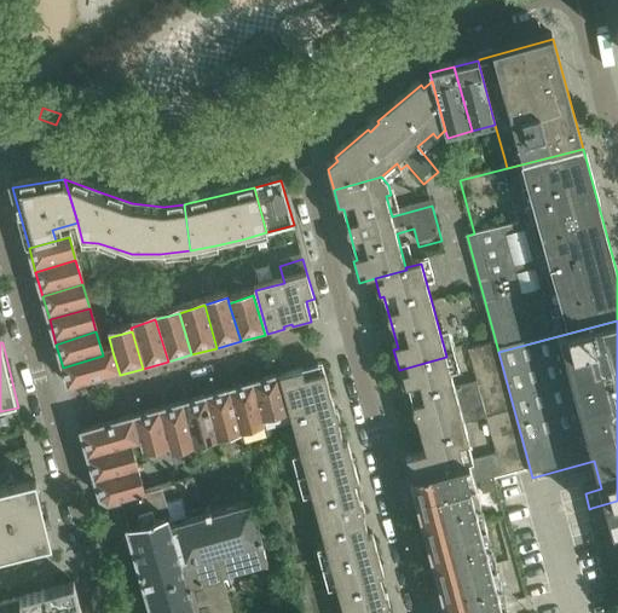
[(469,354),(478,386),(487,422),(498,460),(472,467),(477,487),(531,473),(498,352),(497,347),(469,354)]
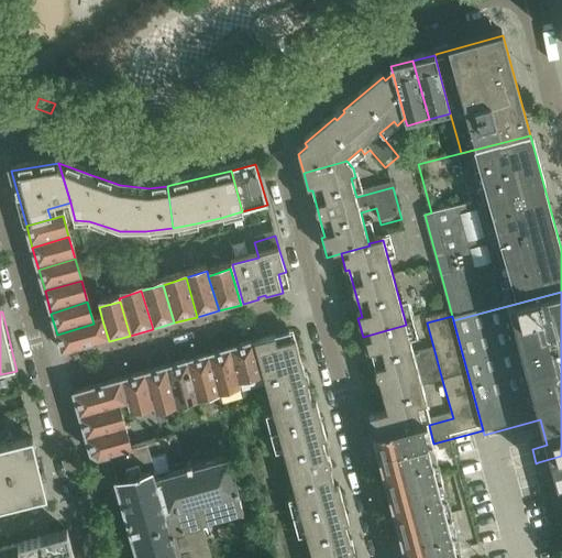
[(109,341),(102,320),(94,324),(57,335),(63,354),(109,341)]
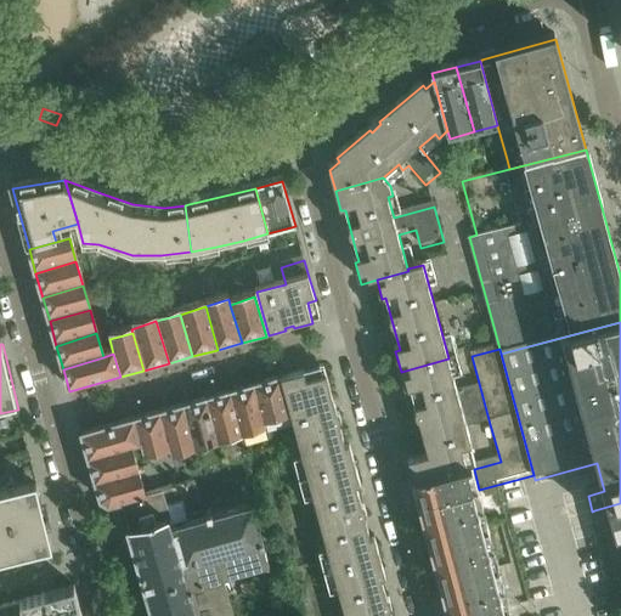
[(490,424),(480,388),(458,394),(449,359),(401,372),(407,393),(411,391),(429,456),(410,462),(415,484),(468,469),(463,450),(473,447),(468,430),(490,424)]
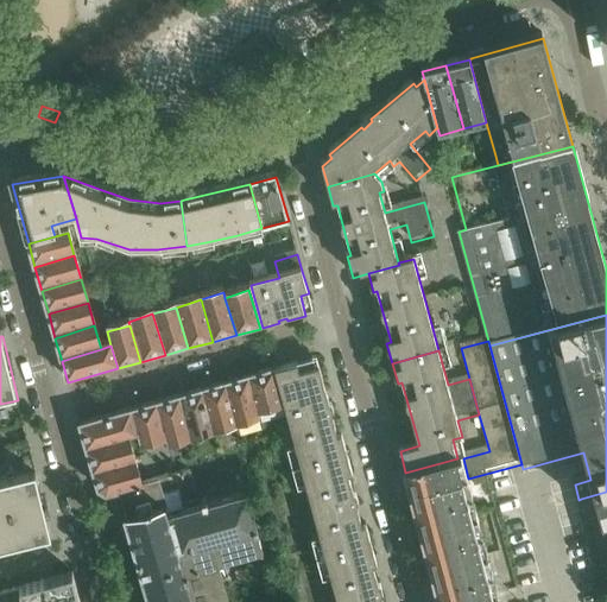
[(339,438),(330,407),(320,369),(301,375),(298,367),(276,373),(285,409),(302,469),(348,456),(342,437),(339,438)]
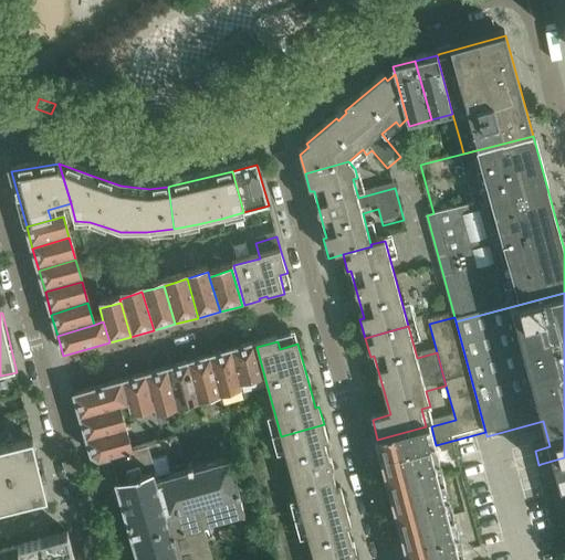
[(257,347),(231,354),(240,388),(263,381),(265,380),(257,347)]
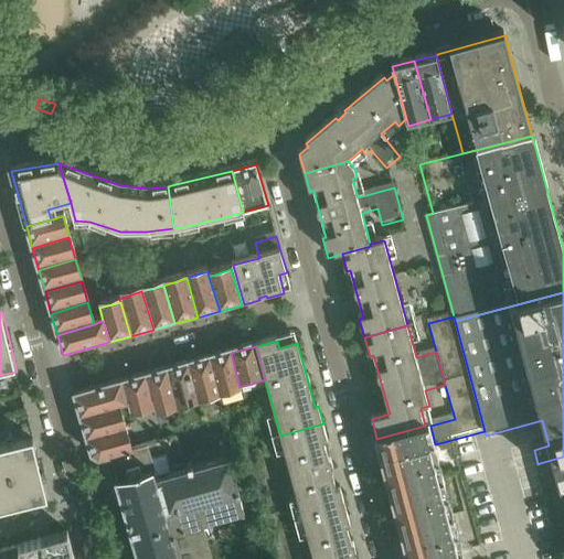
[(231,353),(209,359),(221,397),(241,391),(240,387),(231,353)]
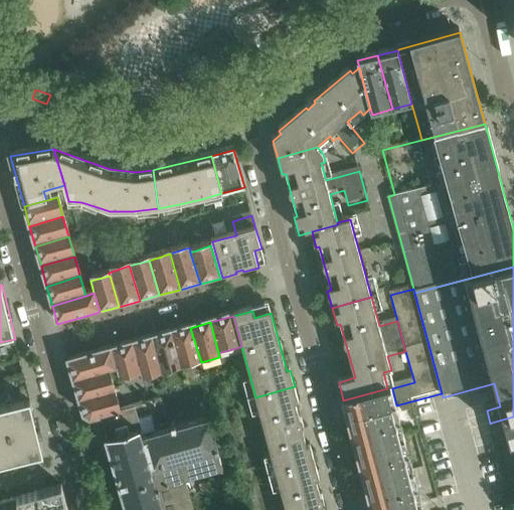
[(190,328),(169,334),(179,368),(201,362),(190,328)]
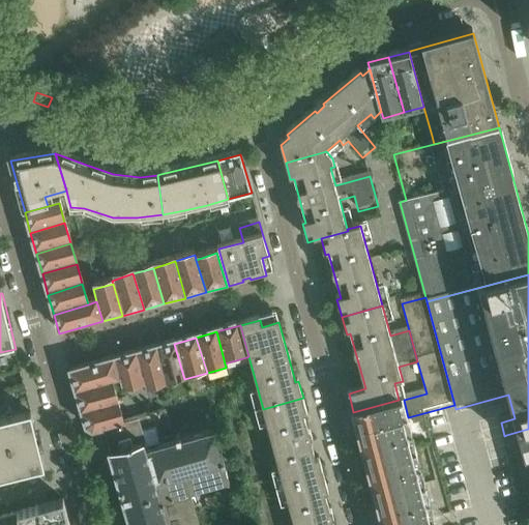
[(174,344),(154,349),(166,385),(184,379),(174,344)]
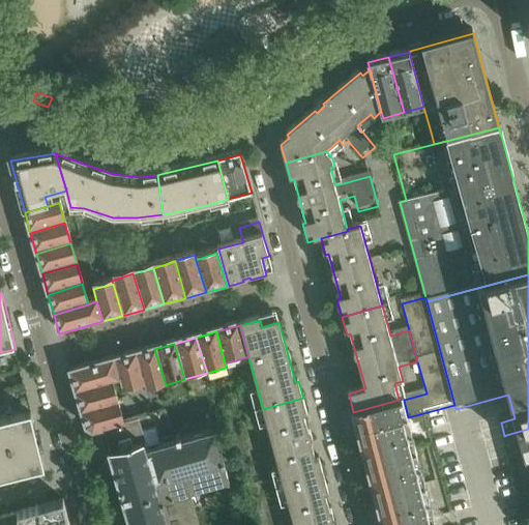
[(154,349),(134,355),(143,387),(144,390),(166,385),(154,349)]
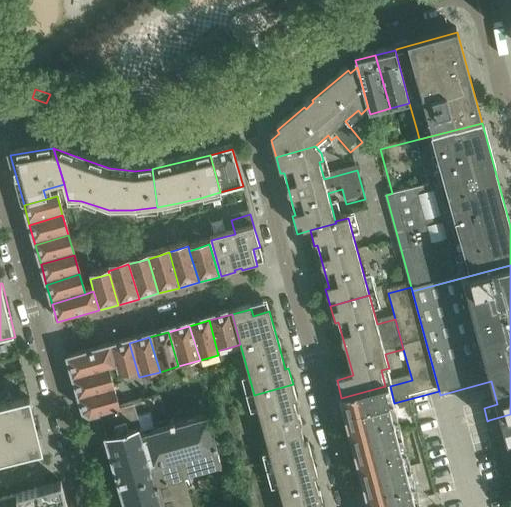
[(129,343),(109,349),(115,368),(118,379),(138,374),(129,343)]
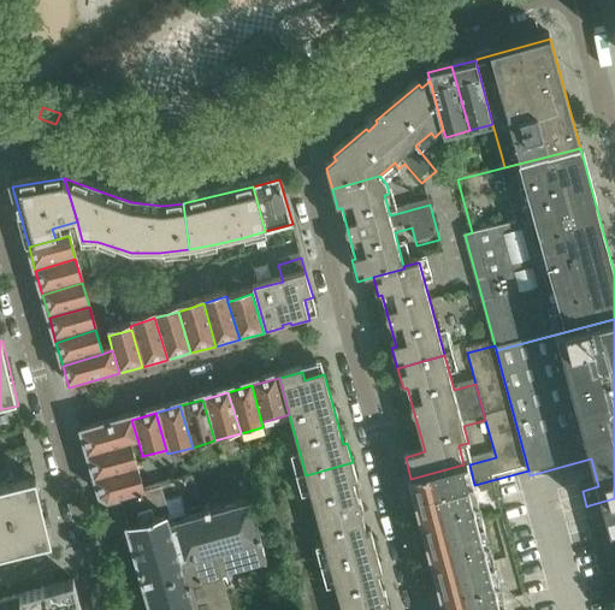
[(131,420),(82,433),(89,457),(129,446),(139,443),(131,420)]
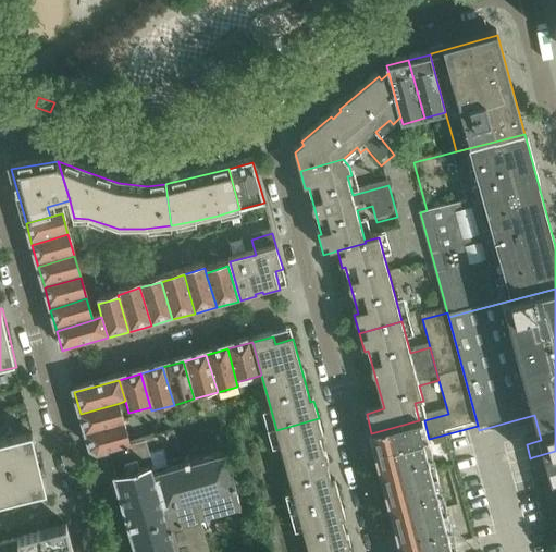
[(116,404),(81,414),(86,436),(123,425),(116,404)]
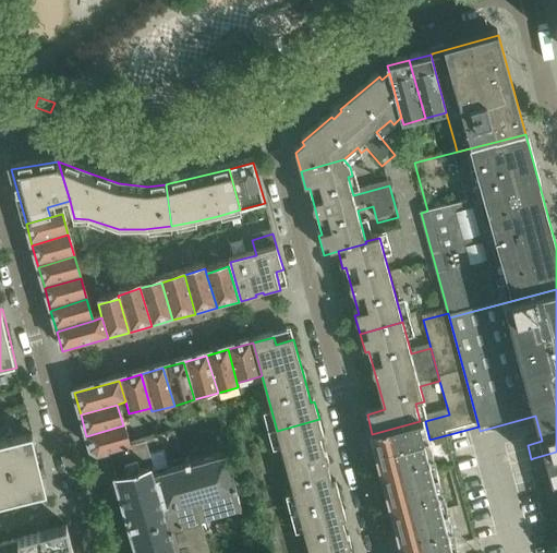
[(334,487),(328,468),(321,440),(325,439),(319,419),(277,431),(300,515),(342,504),(337,485),(334,487)]
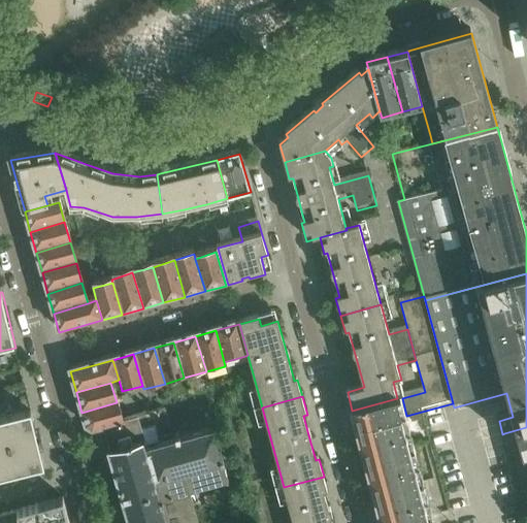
[(406,416),(402,398),(402,397),(397,398),(352,411),(357,429),(406,416)]
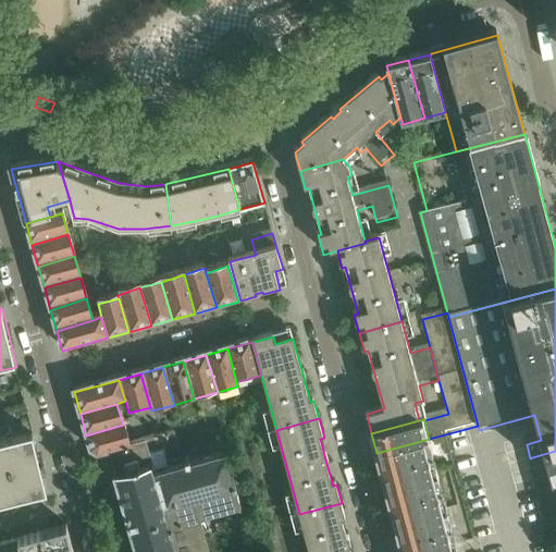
[(123,425),(86,436),(91,452),(98,456),(106,454),(131,448),(123,425)]
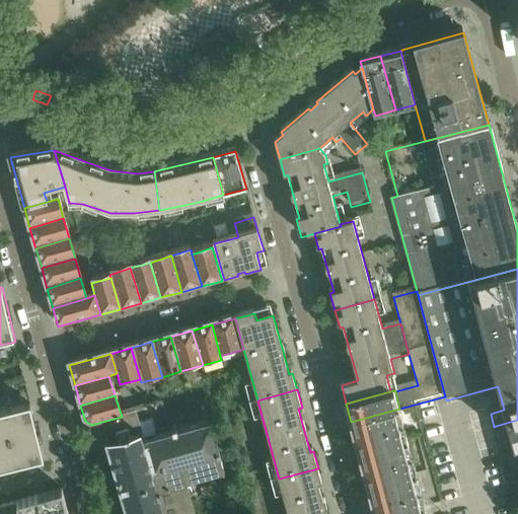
[(192,513),(185,488),(226,475),(221,459),(211,424),(176,434),(175,431),(171,432),(172,435),(169,436),(160,406),(122,417),(98,423),(102,438),(106,437),(129,513),(192,513)]
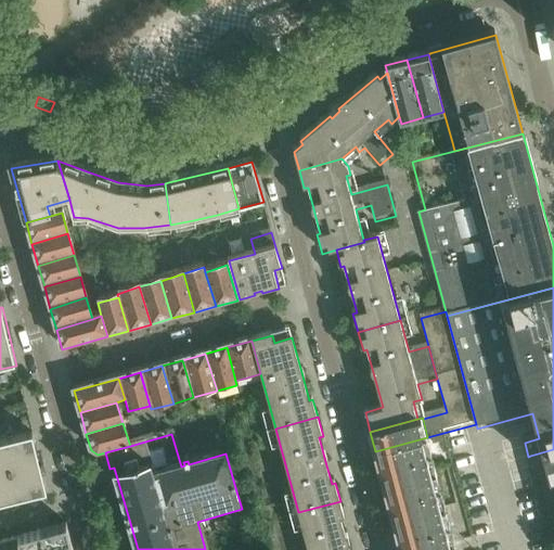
[(0,506),(48,494),(34,435),(0,443),(0,506)]
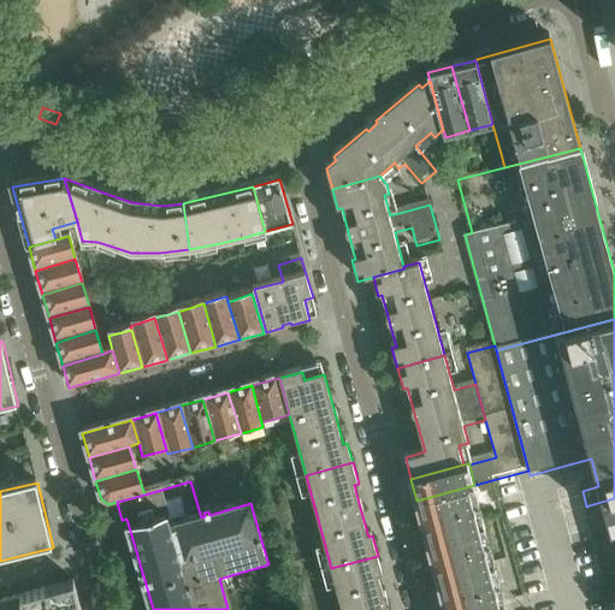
[(474,485),(417,501),(423,521),(480,505),(474,485)]
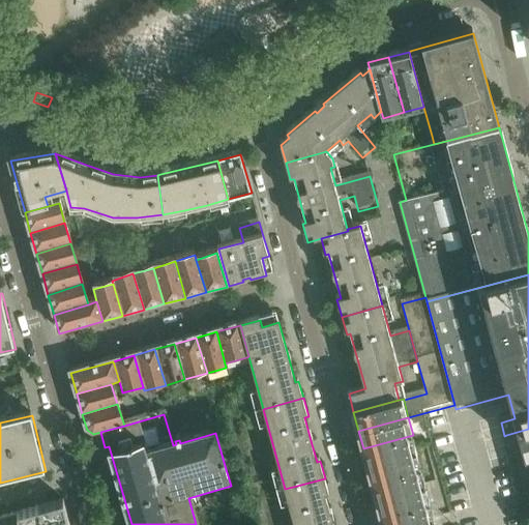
[(528,429),(506,435),(512,460),(528,455),(528,429)]
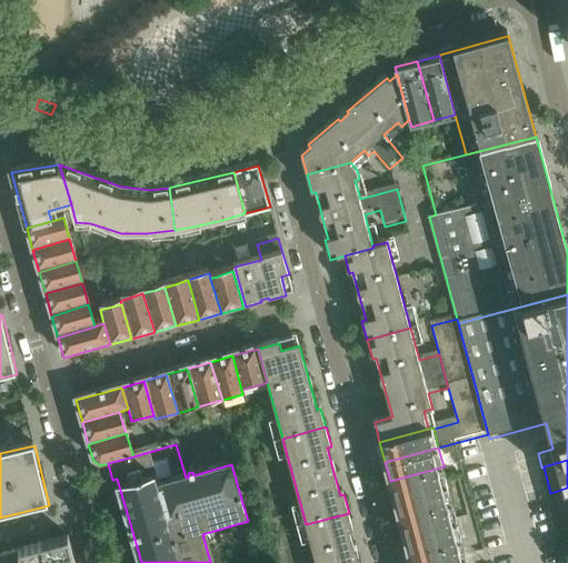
[(454,503),(448,484),(444,466),(390,481),(400,518),(454,503)]
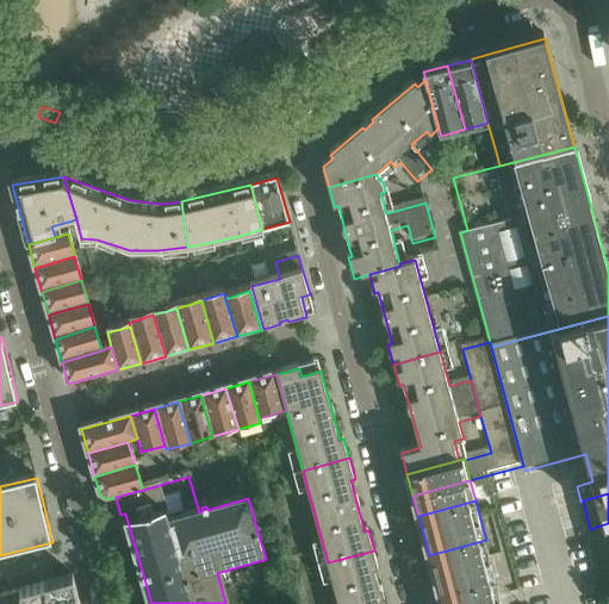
[(497,579),(486,540),(429,555),(439,595),(497,579)]
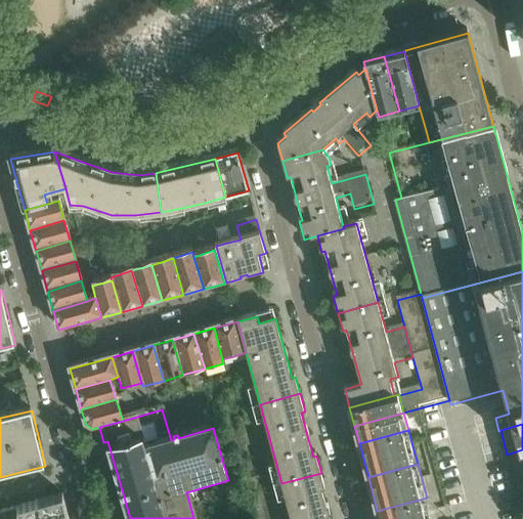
[(330,518),(330,517),(322,491),(325,490),(321,473),(281,483),(291,518),(330,518)]
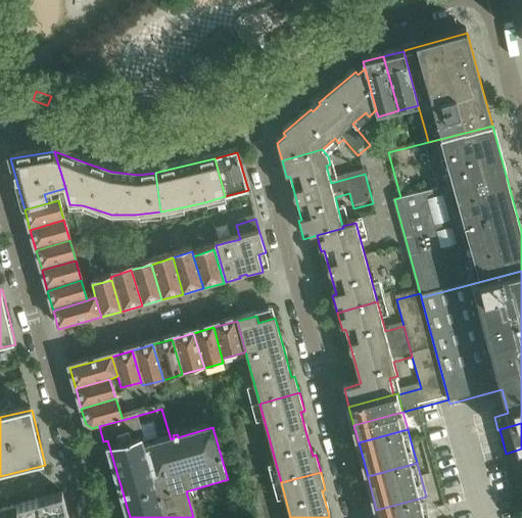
[(49,501),(39,503),(43,517),(69,517),(63,497),(49,501)]
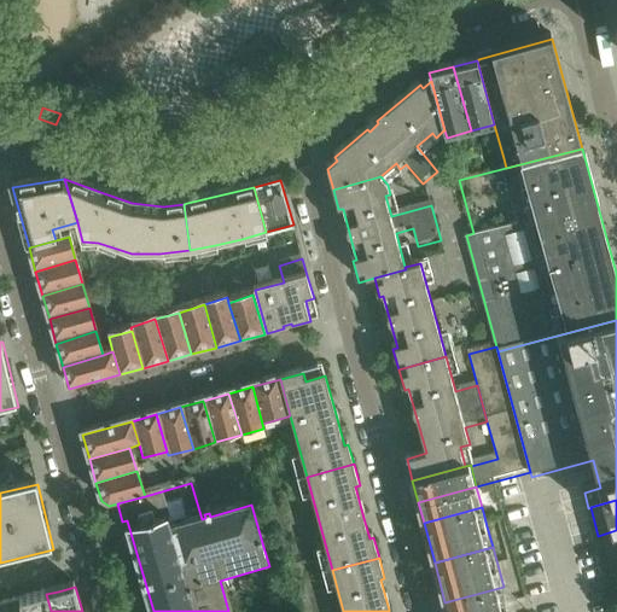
[(492,611),(508,607),(504,587),(444,602),(447,611),(492,611)]
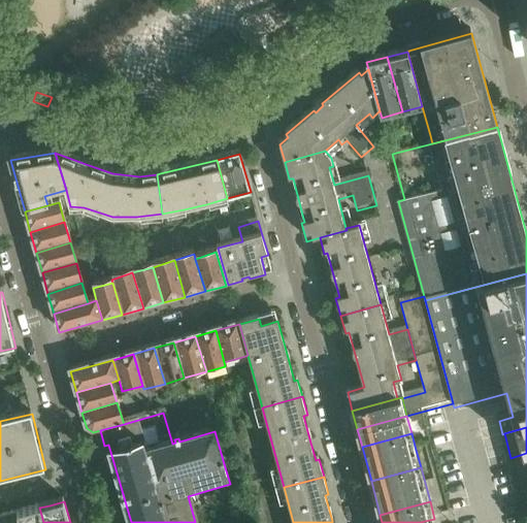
[(31,511),(5,518),(6,522),(43,522),(39,508),(31,511)]
